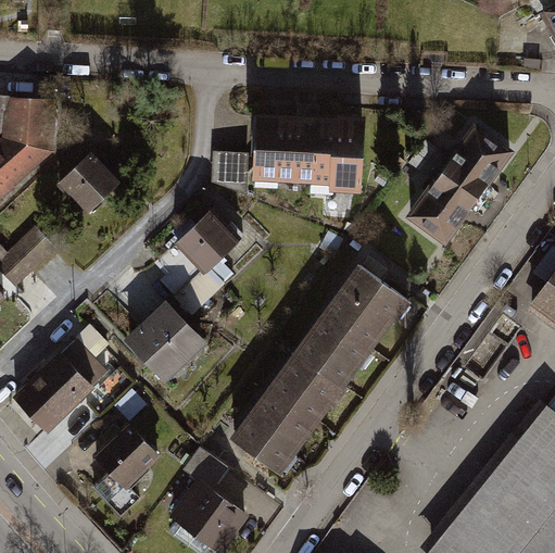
[(554,7),(545,13),(554,29),(554,7)]
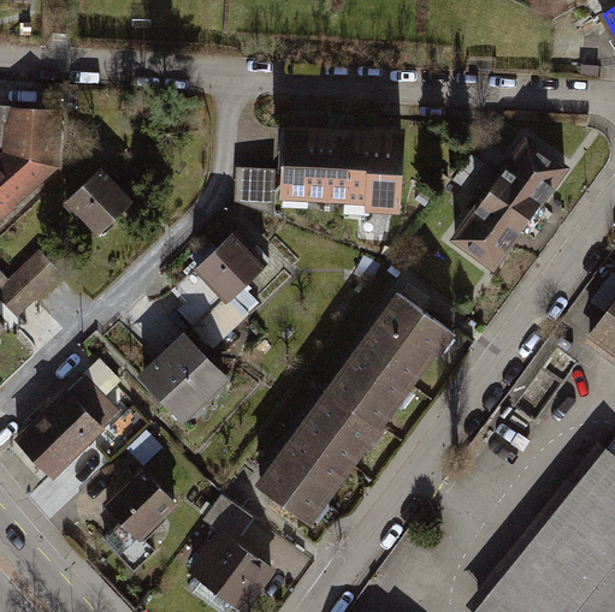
[(0,232),(65,178),(69,124),(0,120),(0,232)]
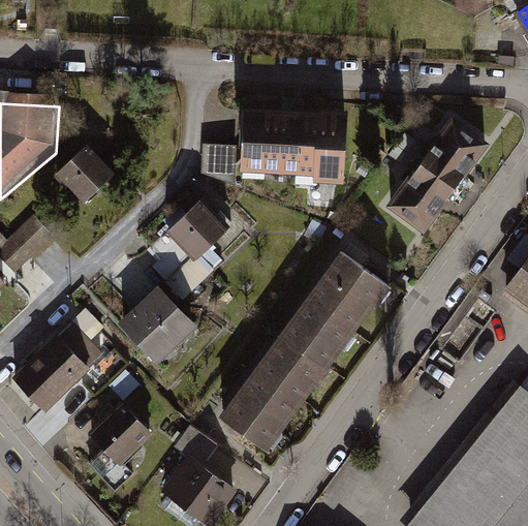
[(243,105),(239,171),(312,176),(312,181),(343,183),(347,111),(243,105)]
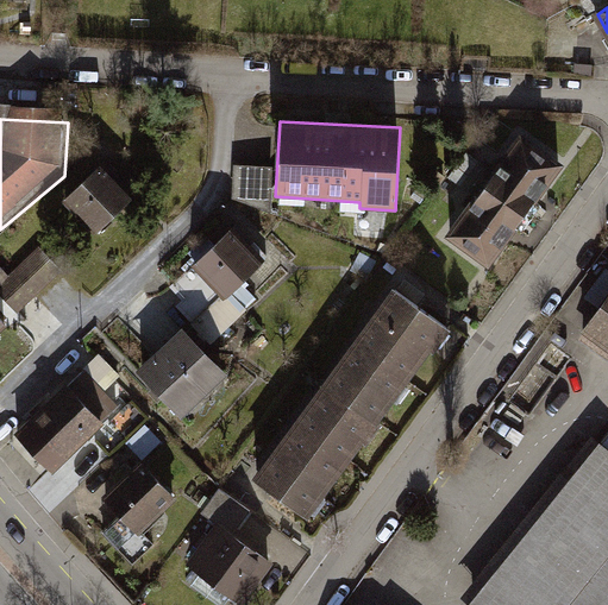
[(519,133),(445,235),(489,269),(564,166),(519,133)]
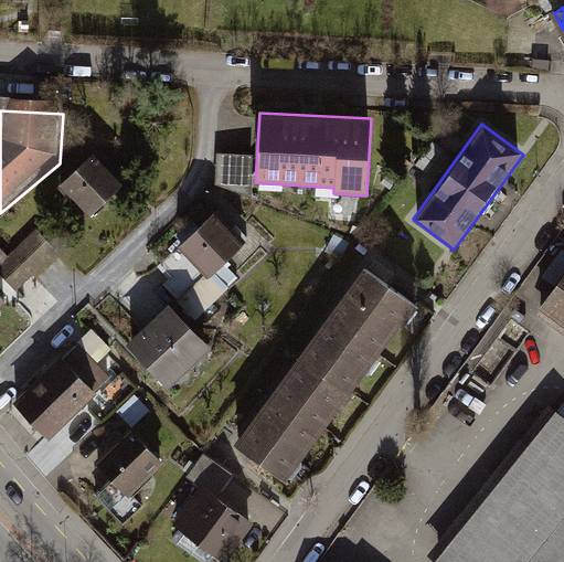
[(251,157),(216,156),(214,187),(249,199),(251,157)]
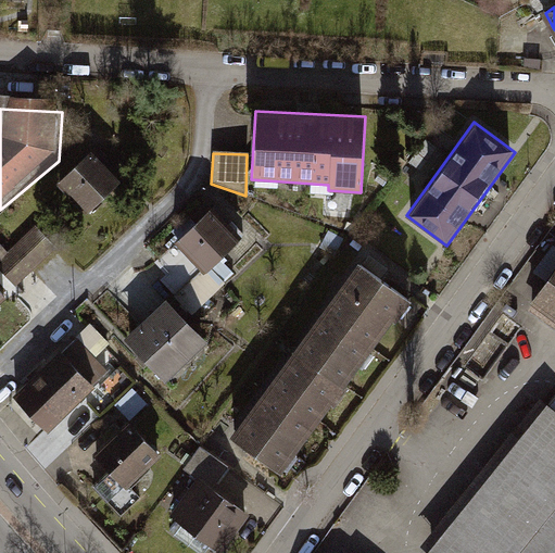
[(98,161),(62,192),(97,229),(131,198),(98,161)]
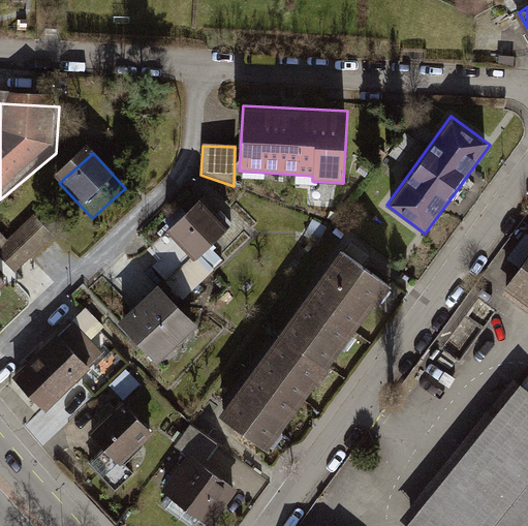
[(228,228),(199,198),(147,252),(157,264),(152,269),(182,302),(222,263),(207,248),(228,228)]
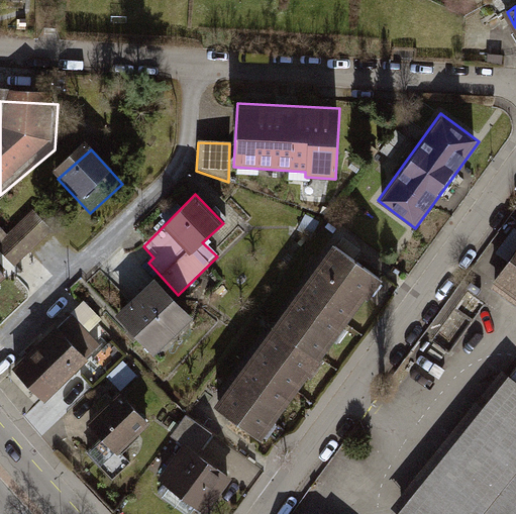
[(32,212),(9,236),(28,254),(52,229),(32,212)]
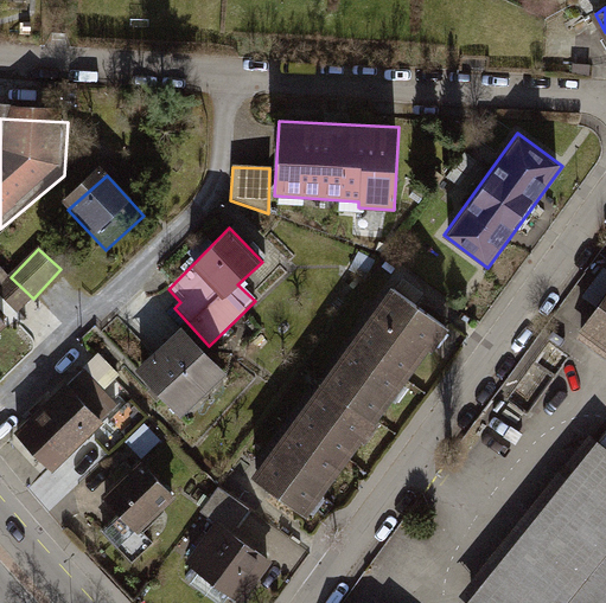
[(0,302),(7,310),(24,296),(0,267),(0,302)]
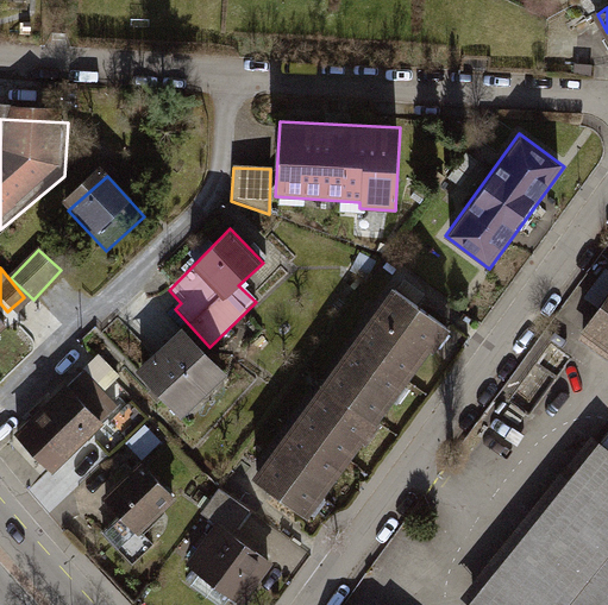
[(309,521),(451,328),(393,287),(251,478),(309,521)]
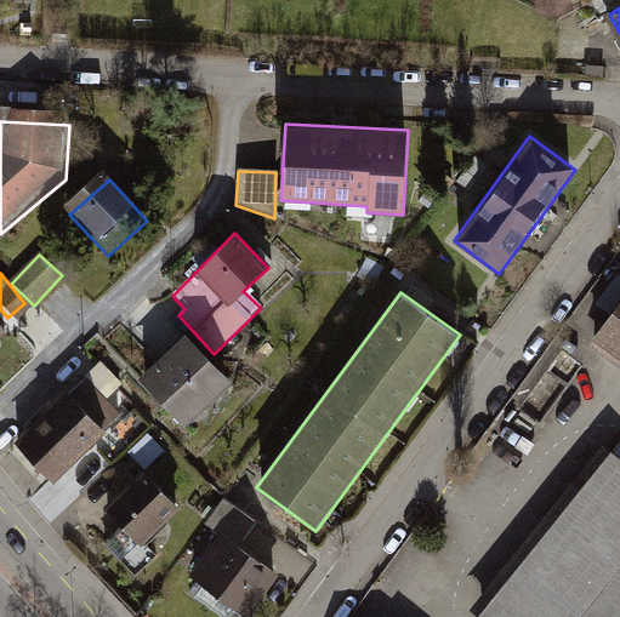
[(619,304),(589,348),(619,371),(619,304)]
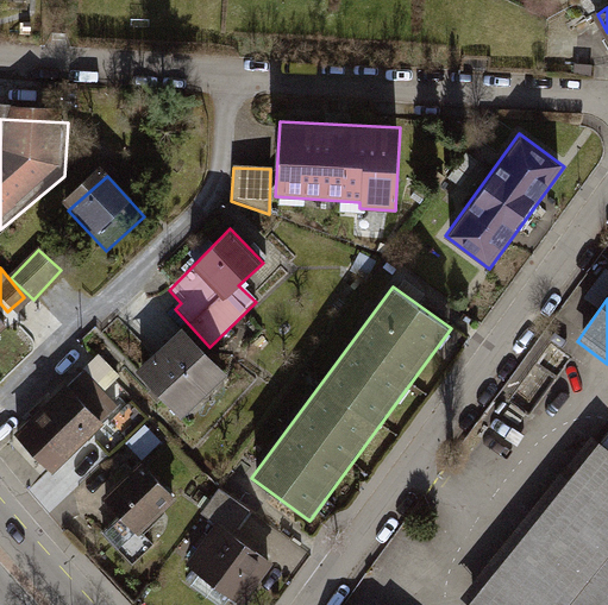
[(0,342),(10,335),(0,325),(0,342)]
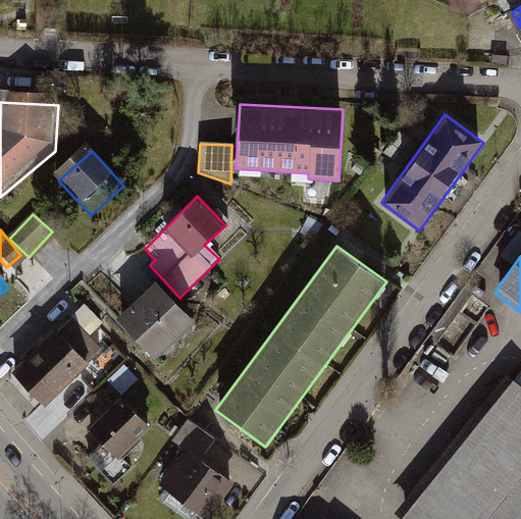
[(195,323),(155,281),(115,319),(155,361),(195,323)]
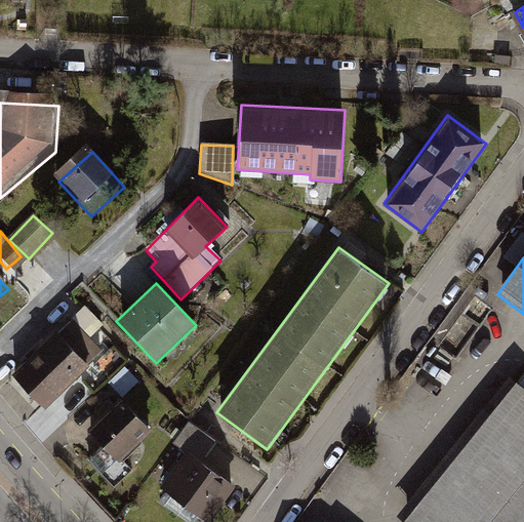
[(11,375),(45,410),(89,367),(87,365),(102,352),(72,321),(58,334),(56,332),(11,375)]
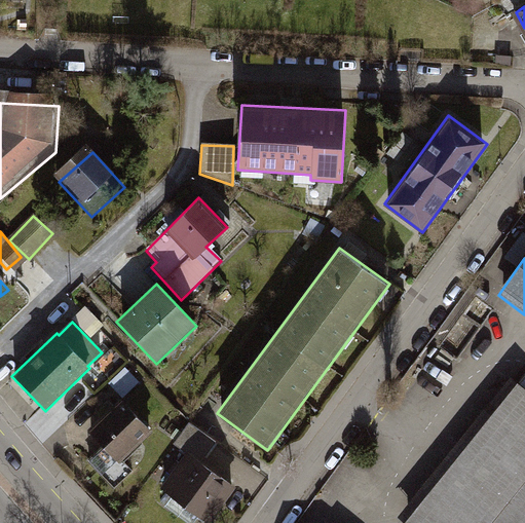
[(524,522),(524,400),(510,387),(399,522),(524,522)]
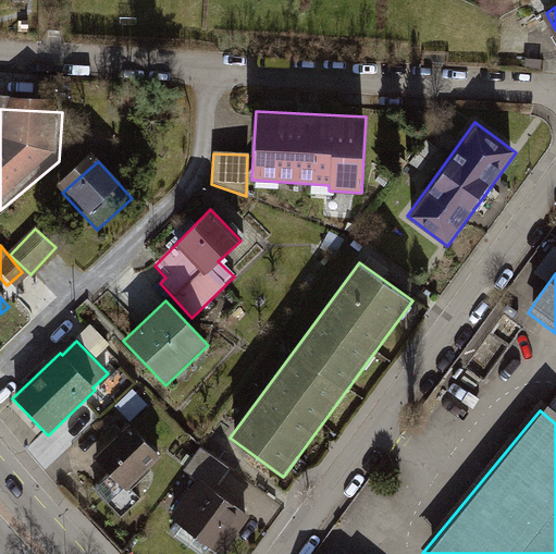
[(128,425),(91,455),(109,472),(91,490),(121,520),(140,501),(130,489),(159,459),(128,425)]
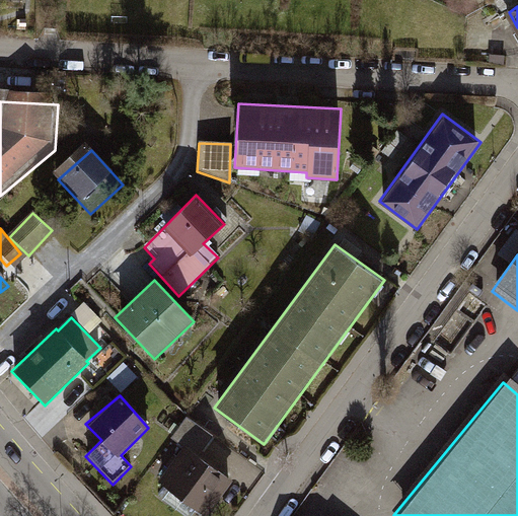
[(157,482),(203,515),(209,515),(231,482),(199,457),(213,438),(186,418),(171,440),(182,449),(157,482)]
